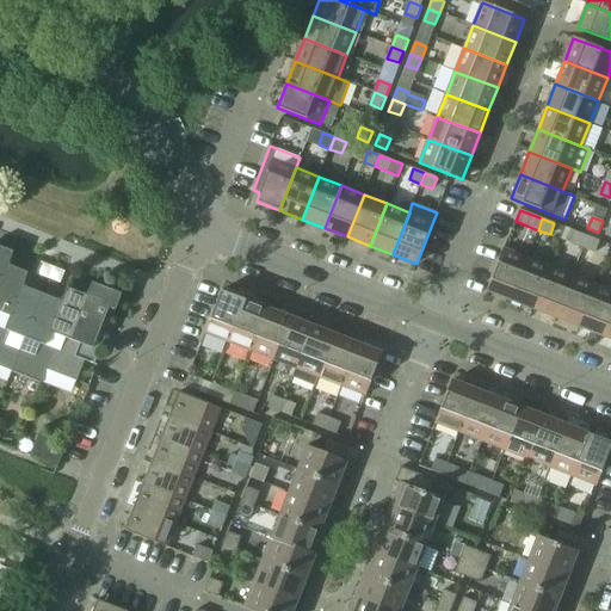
[(588,236),(566,227),(561,239),(584,247),(588,236)]
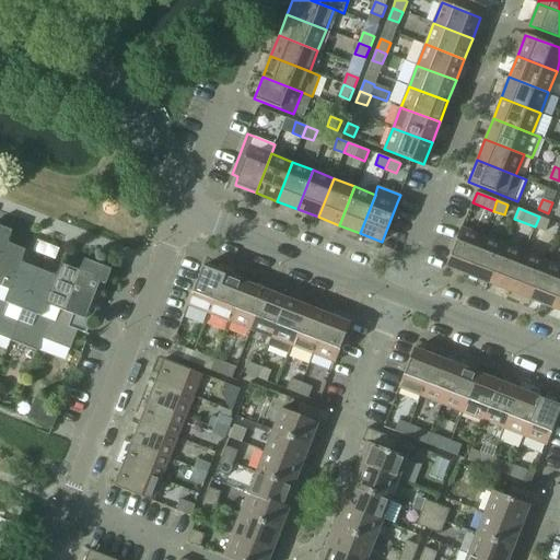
[(539,217),(535,226),(546,231),(549,221),(539,217)]
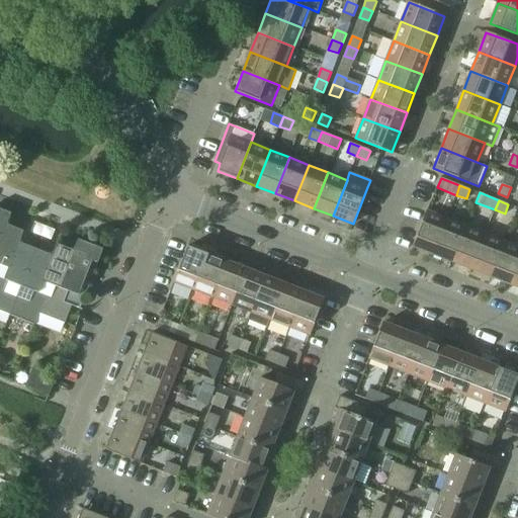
[(0,243),(7,225),(12,213),(0,208),(0,243)]
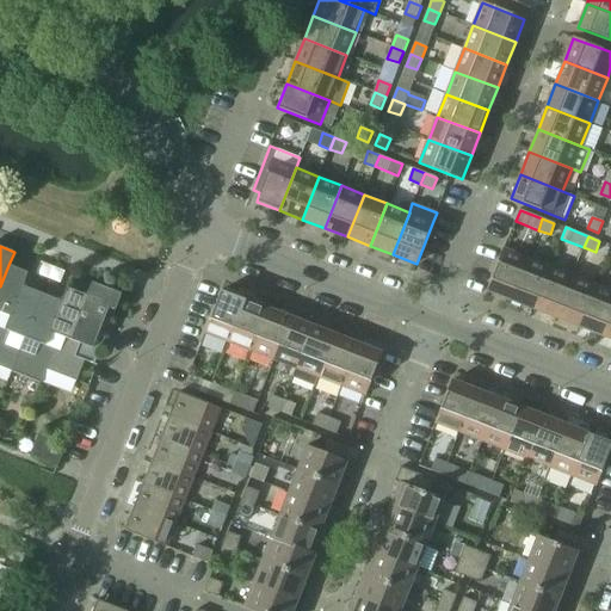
[(487,291),(511,301),(528,258),(504,248),(487,291)]
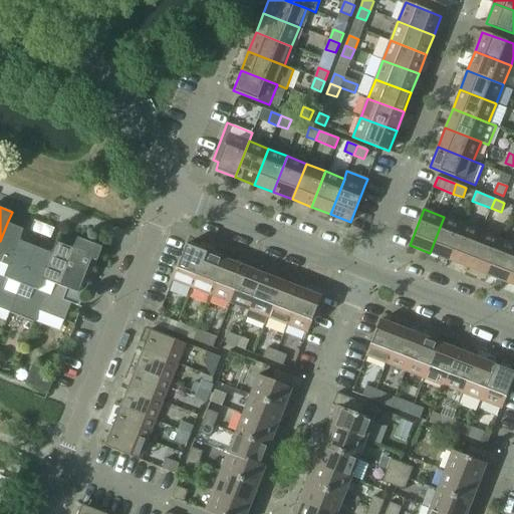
[(430,253),(449,260),(463,224),(444,217),(430,253)]
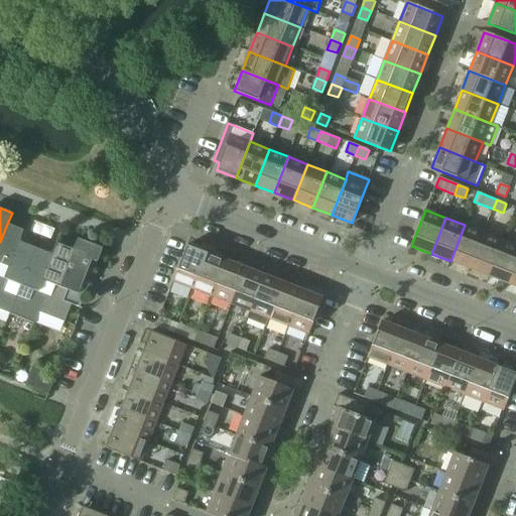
[(31,232),(41,235),(44,226),(35,222),(31,232)]
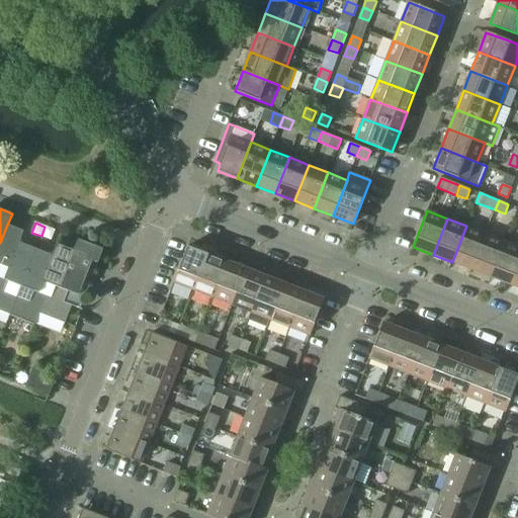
[(0,276),(5,279),(20,243),(24,231),(7,225),(0,243),(0,276)]
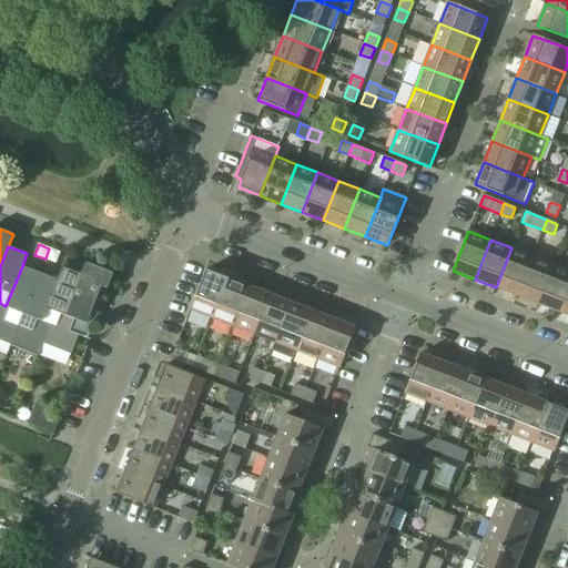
[(496,287),(517,296),(533,256),(511,247),(496,287)]
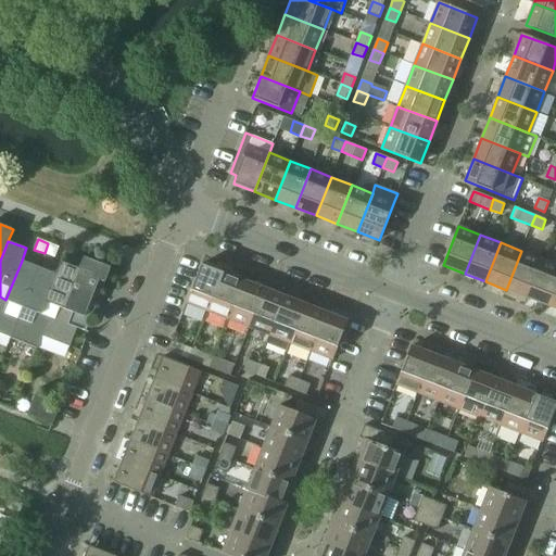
[(48,243),(45,253),(55,257),(59,247),(48,243)]
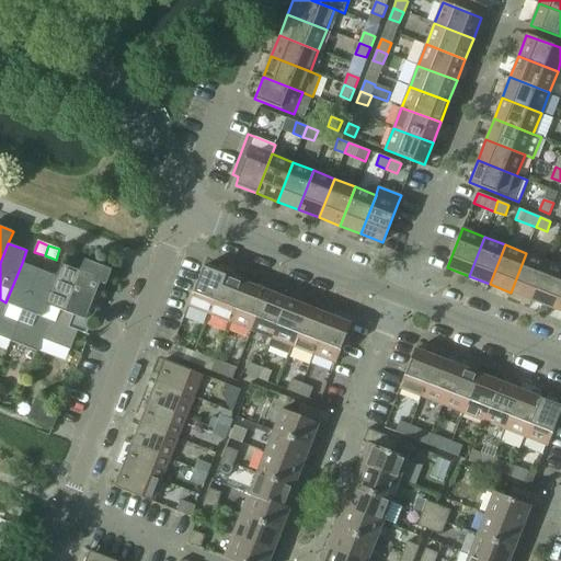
[(511,293),(531,300),(547,261),(526,253),(511,293)]
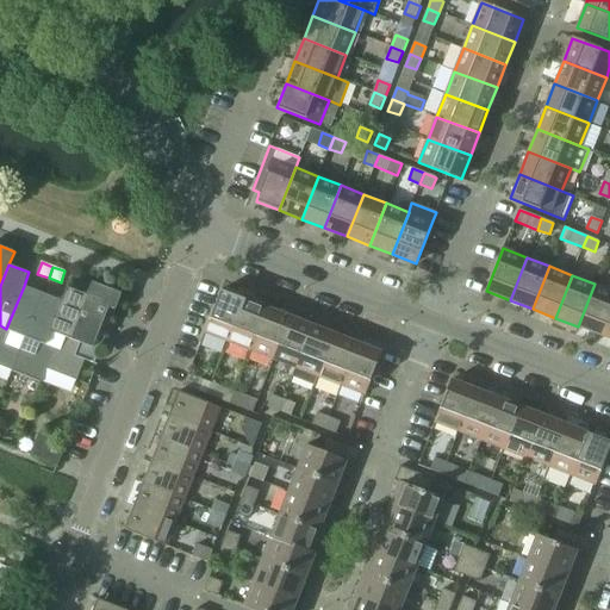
[(92,281),(87,296),(70,337),(81,342),(75,356),(85,360),(94,363),(122,293),(92,281)]
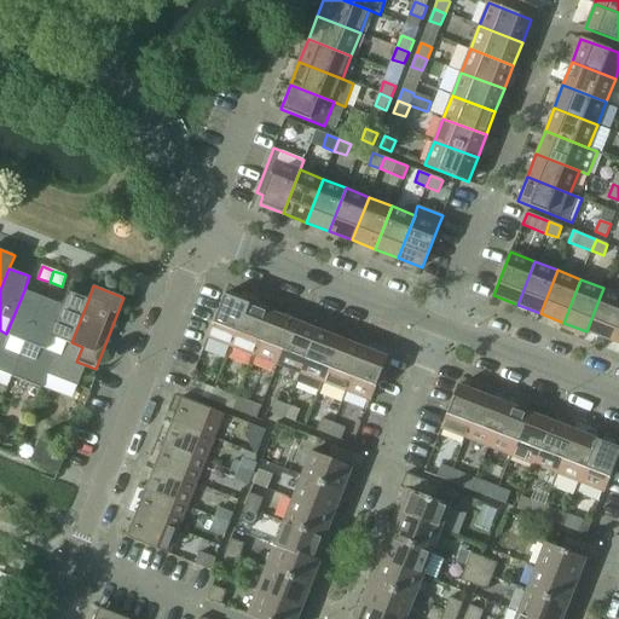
[(586,331),(609,340),(618,314),(618,294),(603,288),(586,331)]
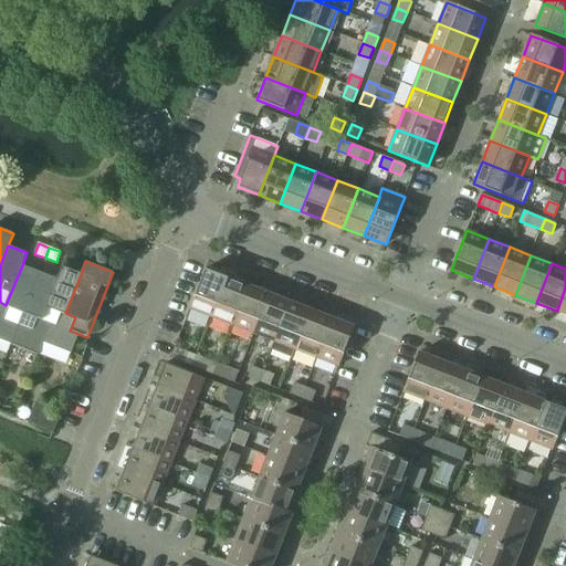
[(0,339),(11,344),(39,272),(22,265),(6,305),(0,302),(0,339)]
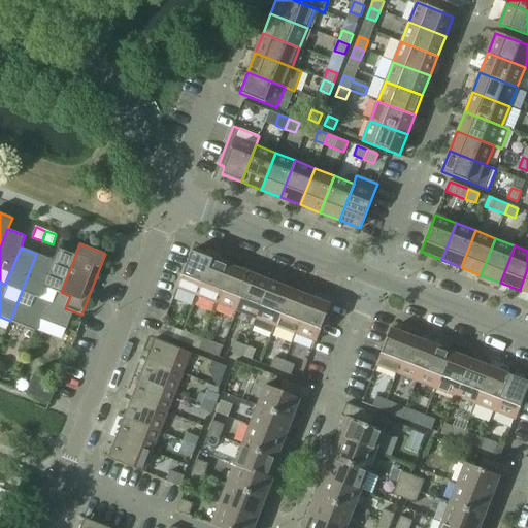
[(75,256),(58,249),(54,260),(39,297),(48,301),(41,320),(67,329),(73,311),(65,308),(70,296),(61,292),(75,256)]
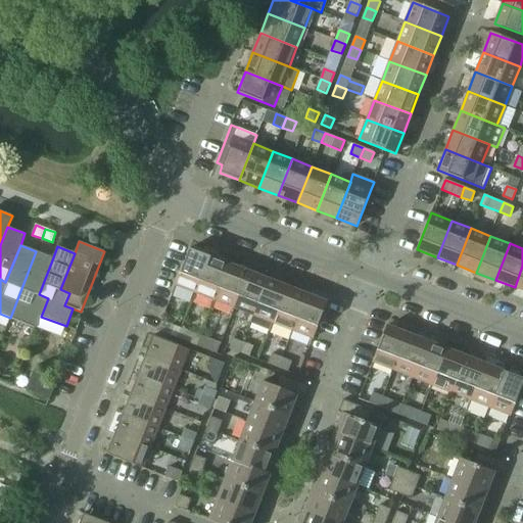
[(176,285),(195,292),(209,256),(190,248),(176,285)]
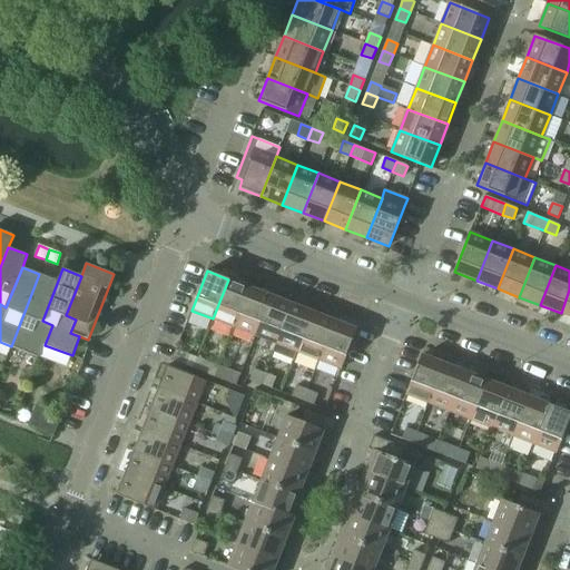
[(39,274),(11,346),(39,357),(45,345),(52,325),(42,321),(58,281),(39,274)]
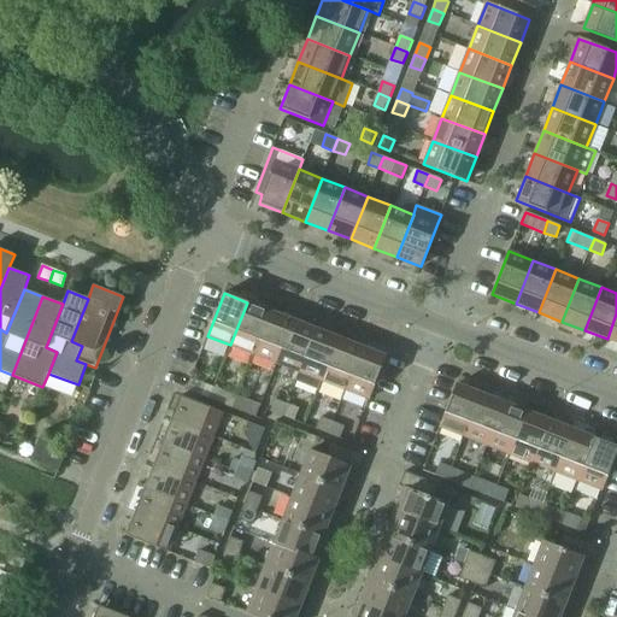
[(230,345),(253,354),(270,311),(247,303),(230,345)]
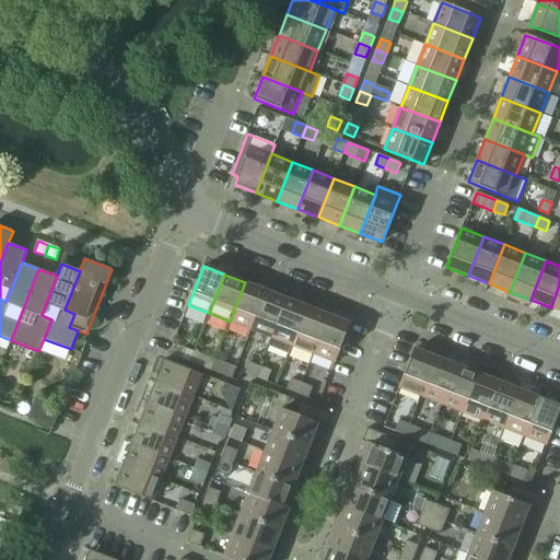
[(230,322),(251,329),(266,291),(245,282),(230,322)]
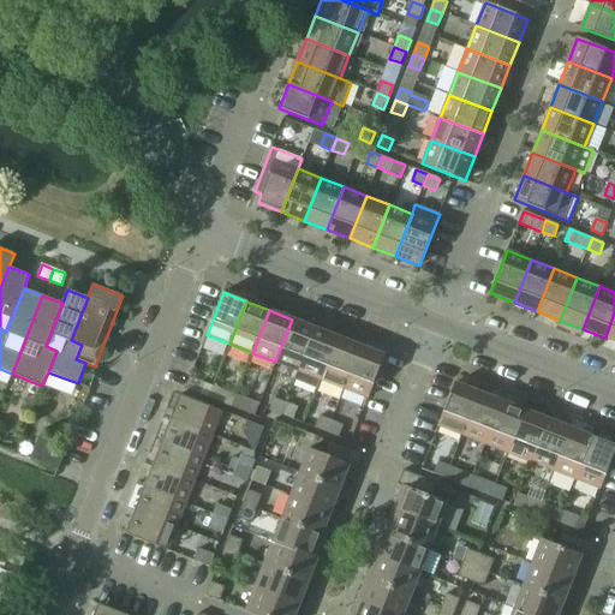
[(275,362),(298,371),(315,328),(292,320),(275,362)]
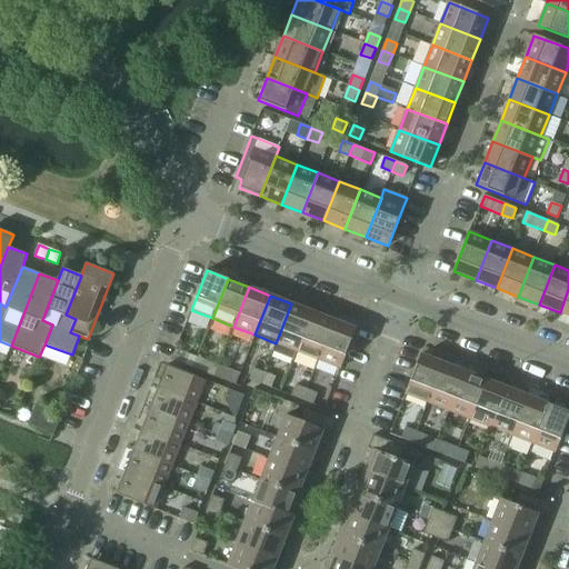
[(312,311),(291,303),(276,343),(272,351),(293,360),(297,351),(312,311)]
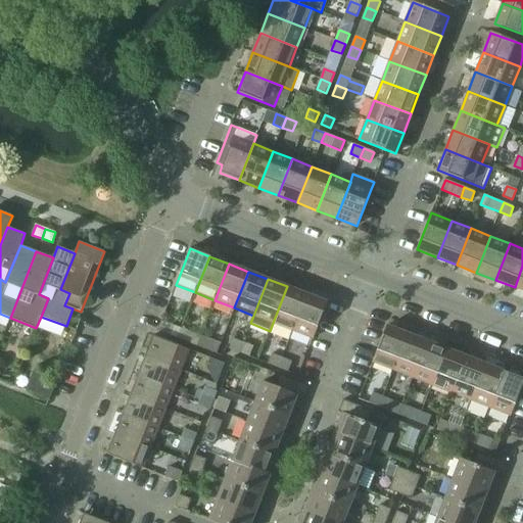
[(273,323),(292,331),(306,294),(287,286),(273,323)]
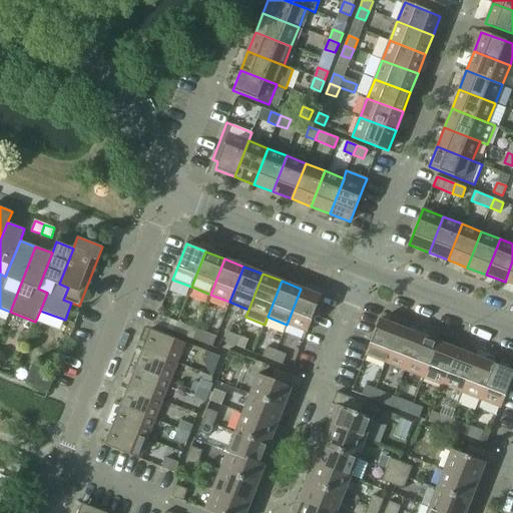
[(301,289),(287,325),(307,332),(321,297),(301,289)]
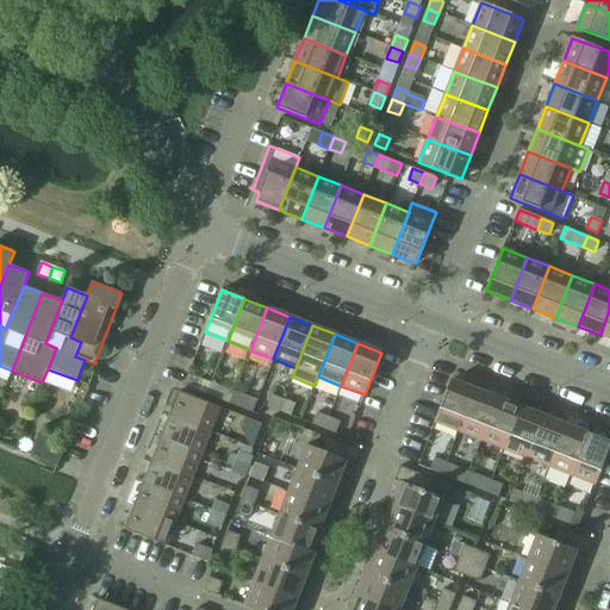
[(185,386),(207,394),(212,384),(190,374),(185,386)]
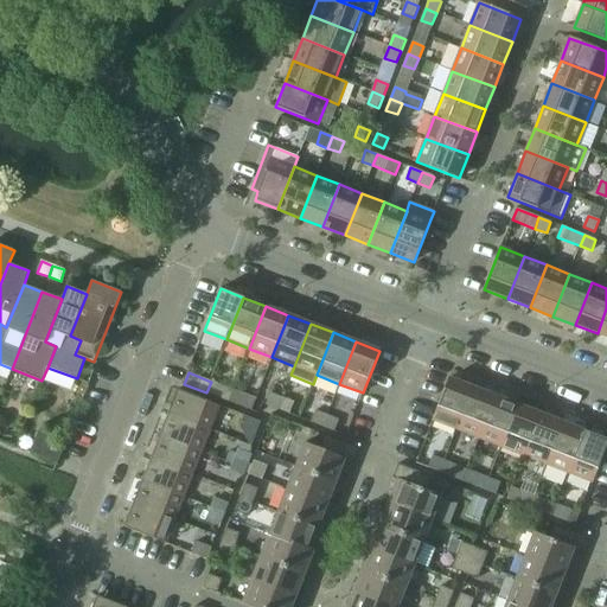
[(433,420),(457,429),(473,387),(449,378),(433,420)]
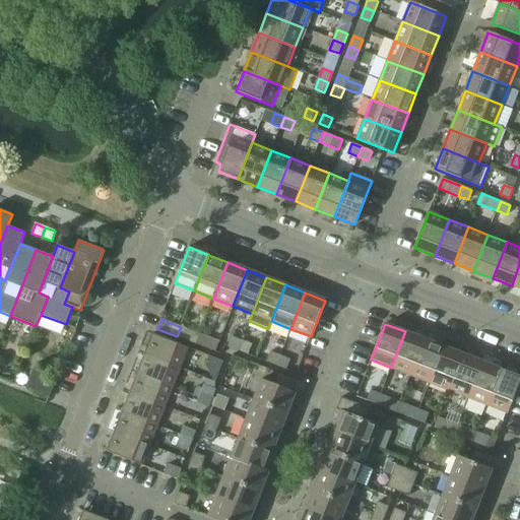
[(181,327),(177,336),(196,344),(200,334),(181,327)]
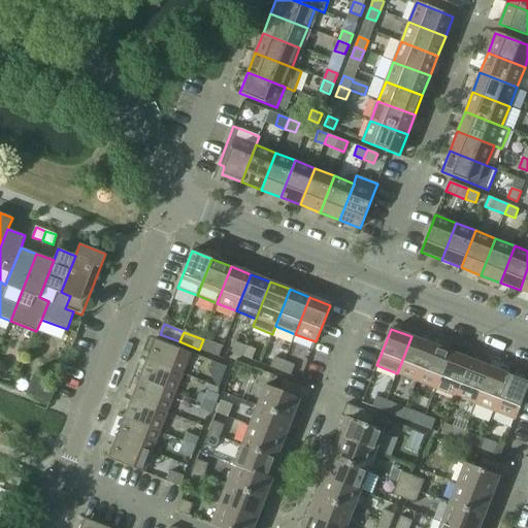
[(397,373),(417,381),(431,344),(411,336),(397,373)]
